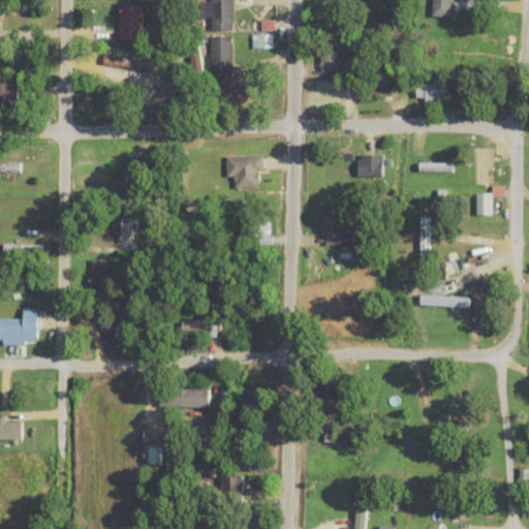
[(234,0),(197,0),(198,18),(212,18),(212,30),(235,30),(234,0)]
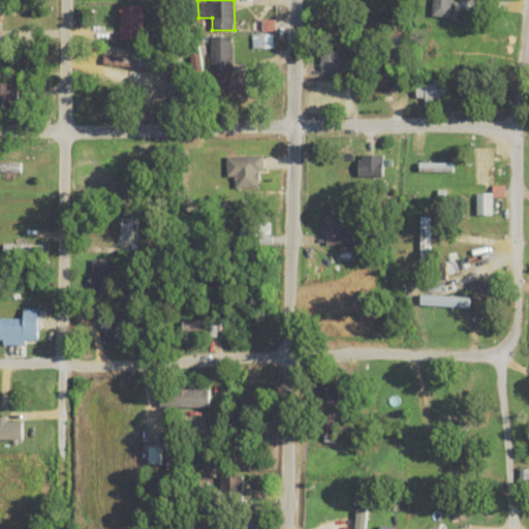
[(454,17),(453,0),(434,0),(434,17),(454,17)]
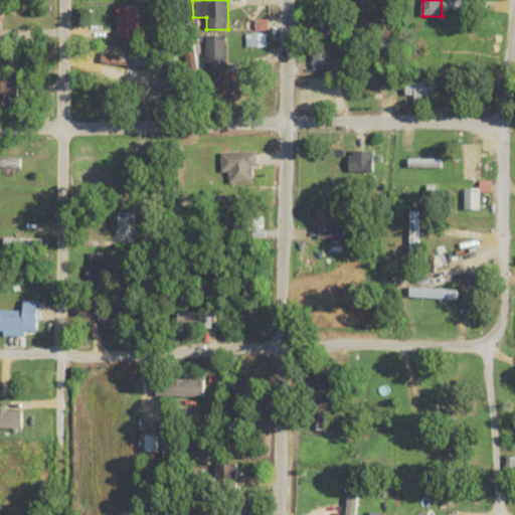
[(139,5),(118,5),(118,38),(139,38),(139,5)]
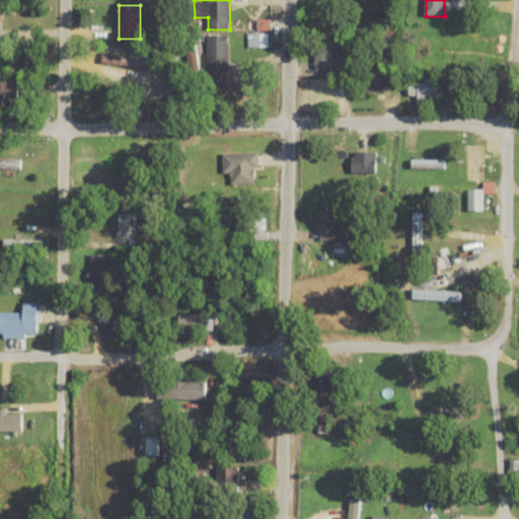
[(207,34),(207,71),(228,71),(228,34),(207,34)]
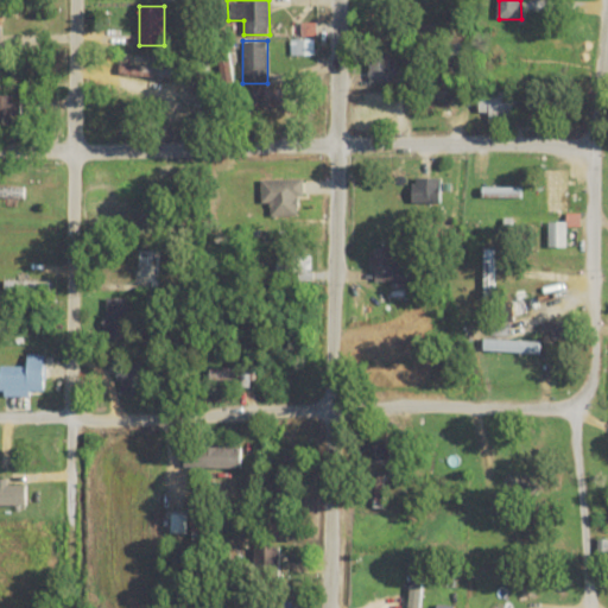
[(391,54),(369,54),(369,82),(392,82),(391,54)]
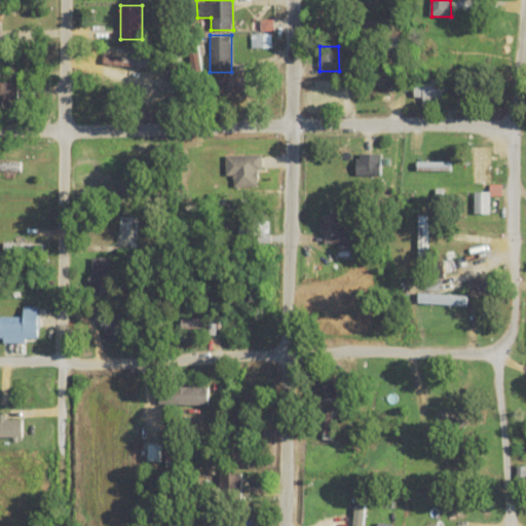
[(423,105),(437,105),(437,99),(448,99),(448,79),(414,79),(414,98),(423,98),(423,105)]
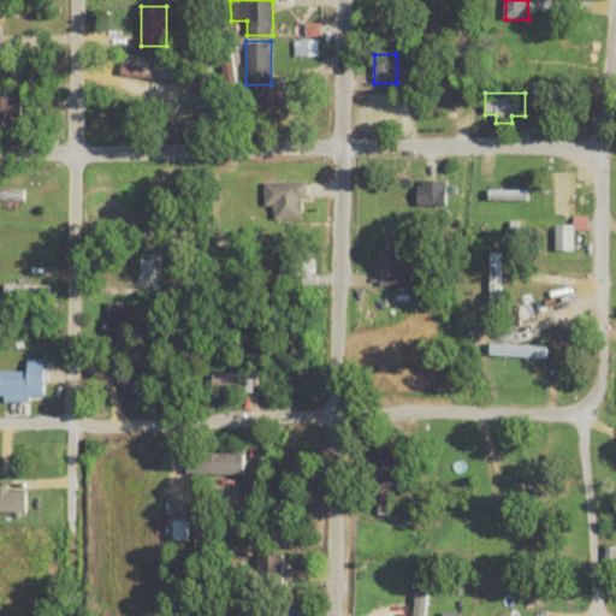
[(0,96),(0,125),(13,125),(13,98),(0,96)]
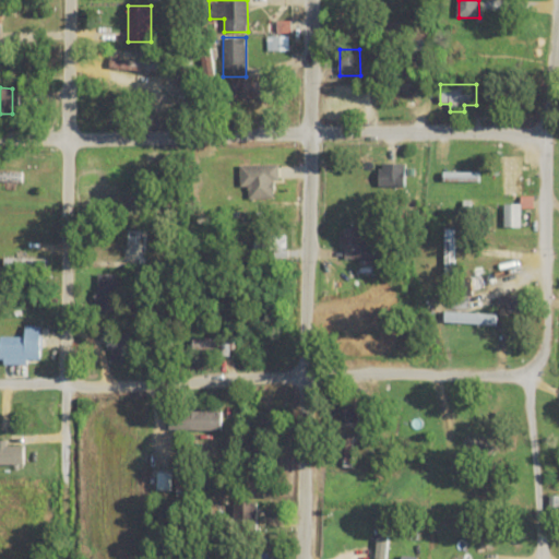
[(522,156),(501,156),(501,194),(522,194),(522,156)]
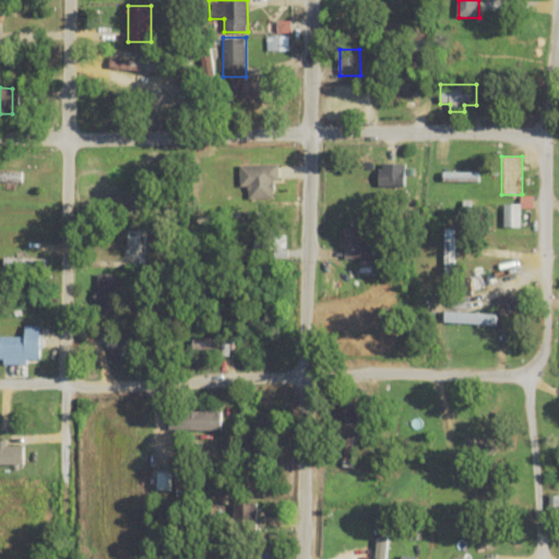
[(406,164),(380,163),(380,189),(406,189),(406,164)]
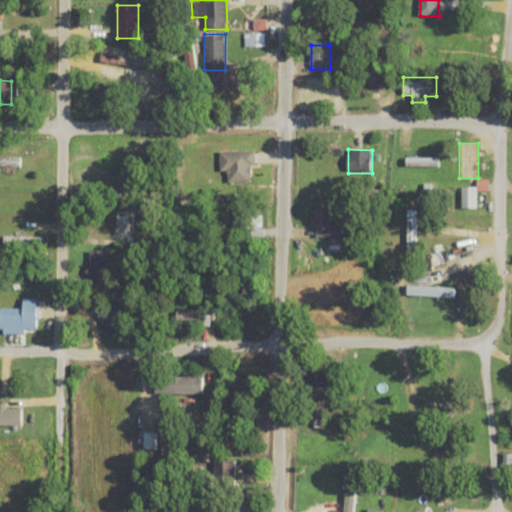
[(220,170),(228,170),(228,181),(254,182),(254,151),(221,150),(220,170)]
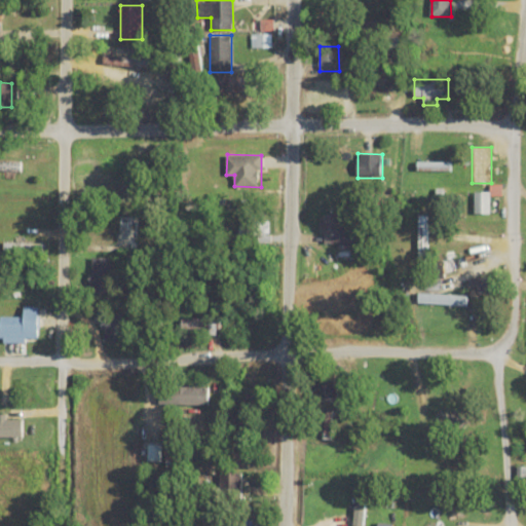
[(490,192),(475,192),(475,214),(490,214),(490,192)]
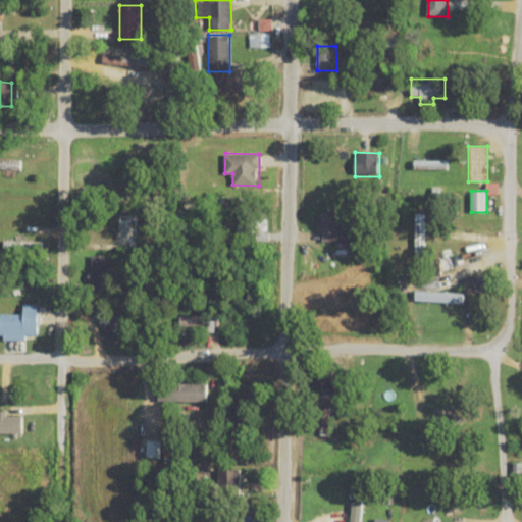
[(347,241),(347,212),(321,212),(321,241),(347,241)]
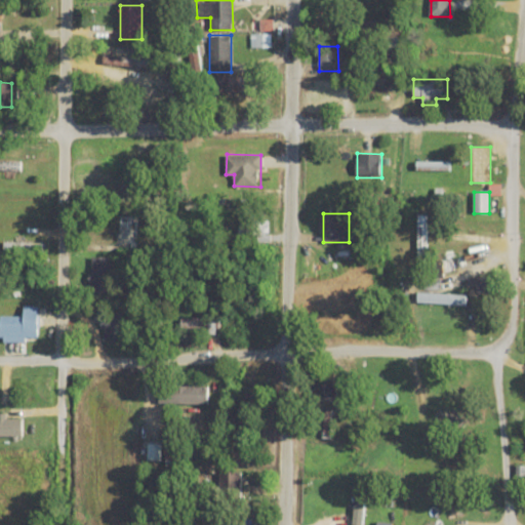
[(418,256),(427,256),(427,215),(418,215),(418,256)]
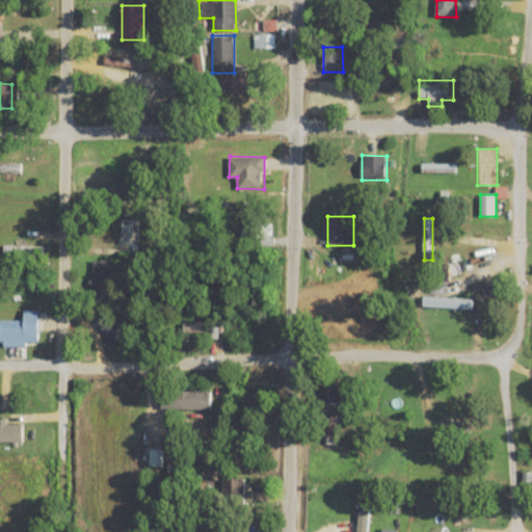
[(140,256),(140,219),(117,219),(117,256),(140,256)]
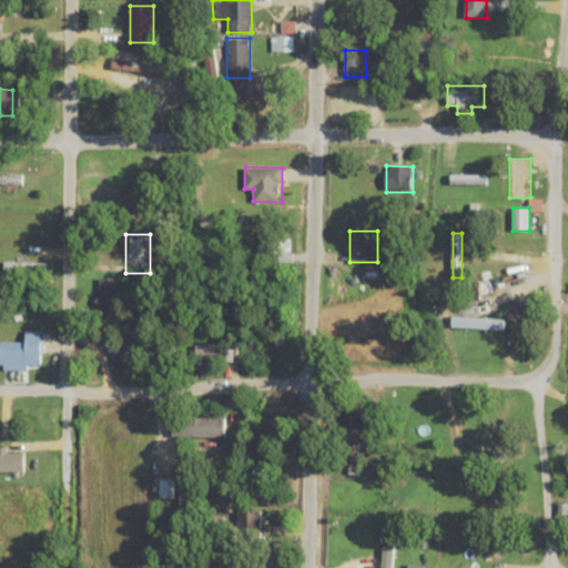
[(505,250),(534,250),(534,241),(505,241),(505,250)]
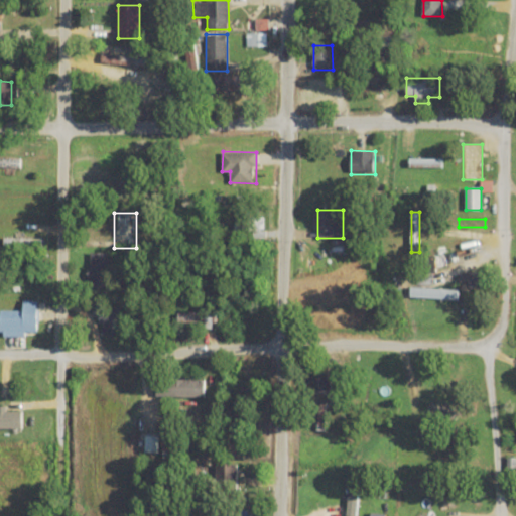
[(108,252),(90,252),(90,287),(108,287),(108,252)]
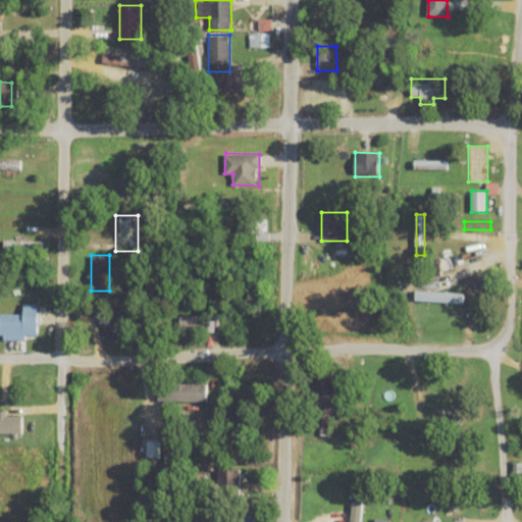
[(416,303),(464,303),(464,293),(416,292),(416,303)]
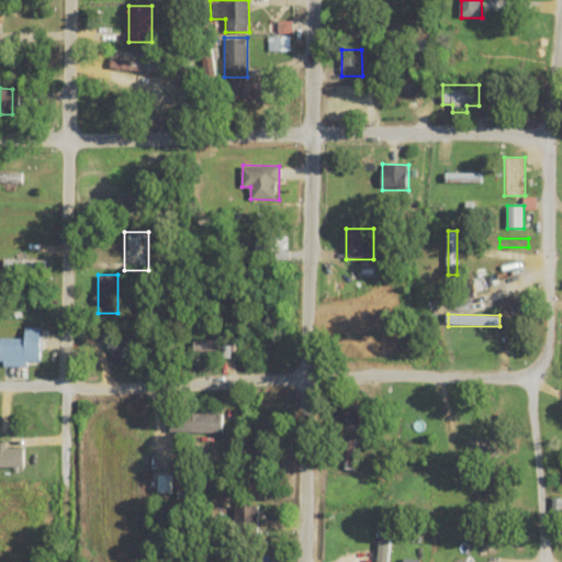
[(42,327),(25,327),(25,338),(0,338),(0,349),(0,348),(0,362),(42,363),(42,327)]
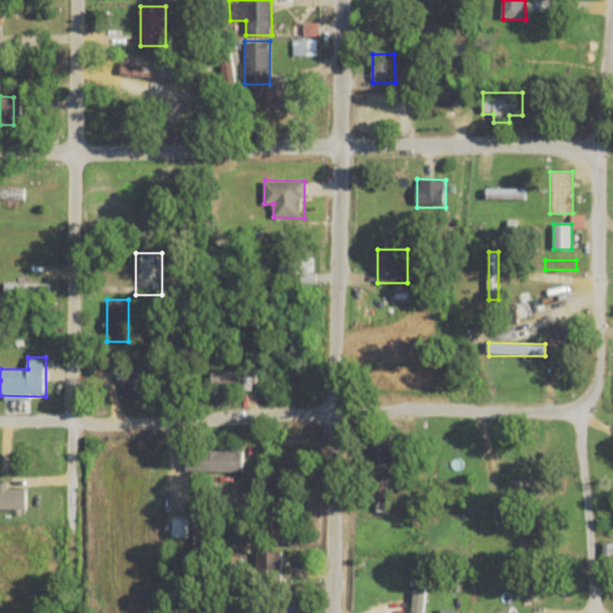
[(395,466),(395,444),(368,444),(368,466),(395,466)]
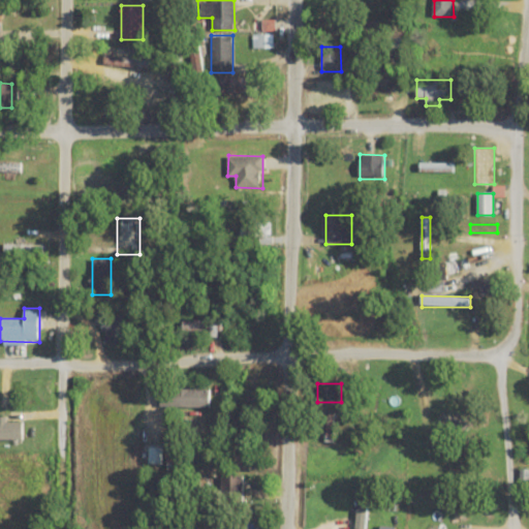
[(160,407),(210,408),(211,390),(160,389),(160,407)]
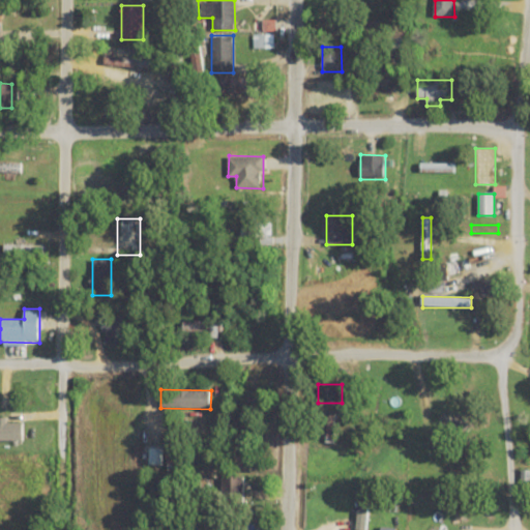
[(244,478),(222,478),(222,503),(244,503),(244,478)]
